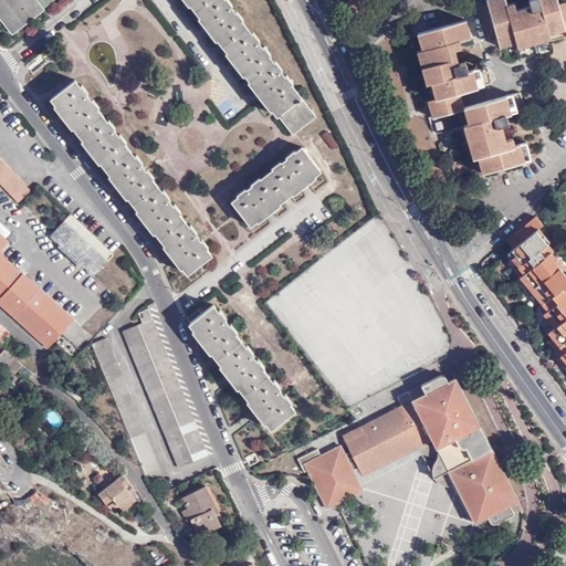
[(43,10),(34,0),(0,0),(0,17),(13,33),(43,10)]
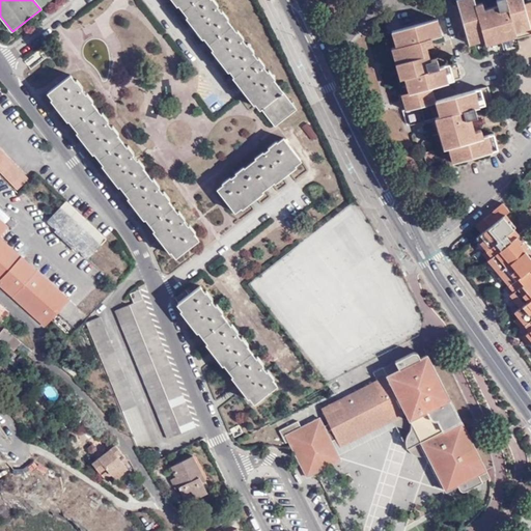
[(32,0),(40,9),(51,0),(32,0)]
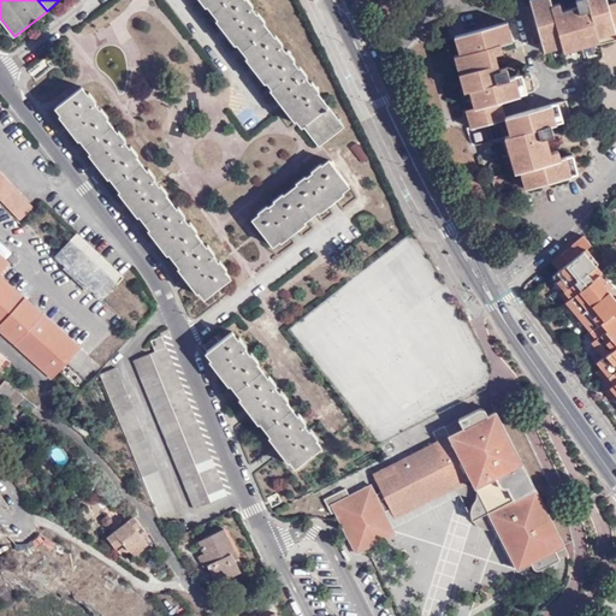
[(246,0),(205,0),(318,147),(344,126),(246,0)]
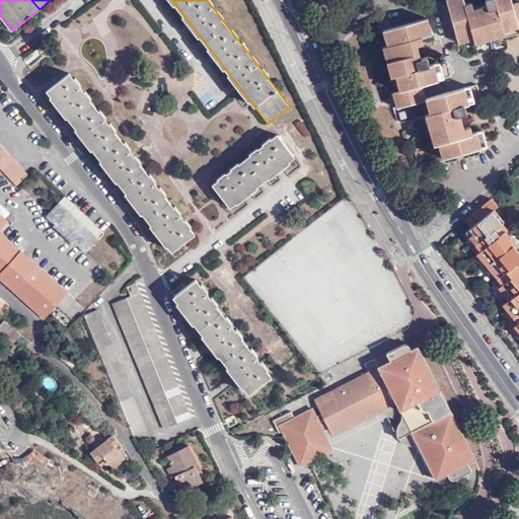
[(488,0),(490,5),(498,2),(499,7),(470,15),(468,10),(476,8),(474,0),(467,2),(466,0),(450,0),(459,35),(474,32),(476,38),(505,29),(507,34),(507,38),(518,33),(518,4),(515,5),(513,0),(488,0)]
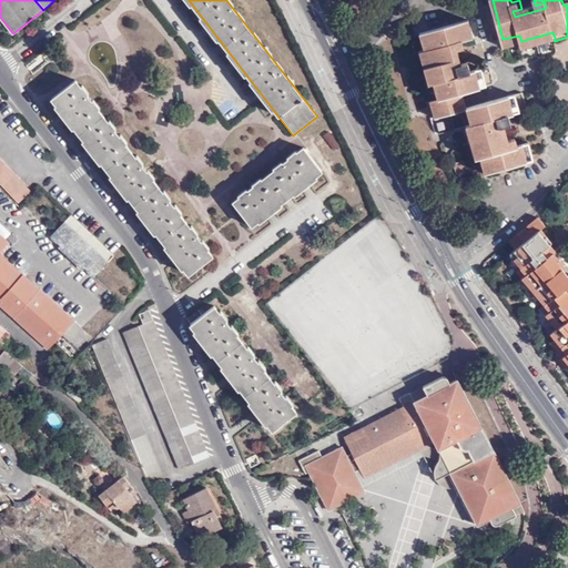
[(536,6),(531,7),(525,8),(521,9),(513,11),(515,17),(546,8),(545,2),(536,6)]
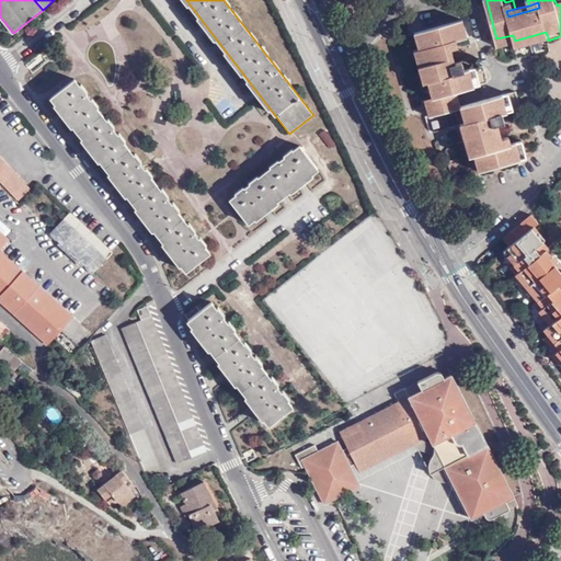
[(510,135),(502,137),(504,145),(500,146),(489,114),(495,112),(499,123),(506,121),(503,111),(523,105),(517,90),(460,106),(456,89),(490,79),(485,61),(466,68),(462,58),(456,61),(458,70),(454,71),(445,41),(458,36),(468,34),(464,18),(422,29),(425,45),(421,46),(430,77),(425,79),(421,80),(435,129),(460,123),(466,121),(474,152),(479,150),(483,168),(527,157),(522,139),(513,142),(510,135)]
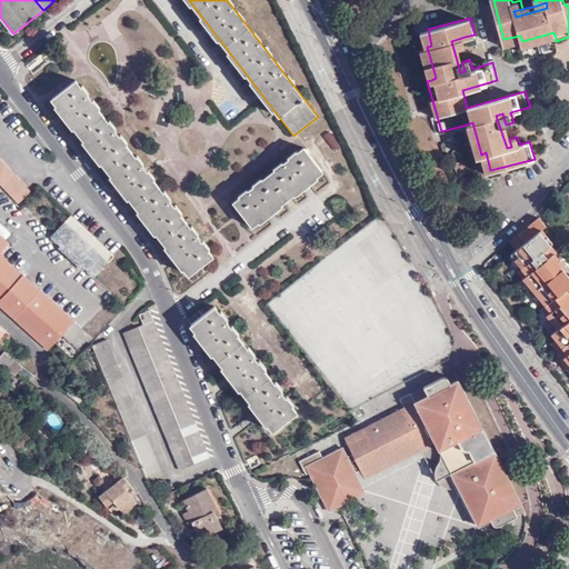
[(431,46),(428,29),(422,30),(426,46),(421,47),(431,80),(436,78),(427,47),(431,46)]
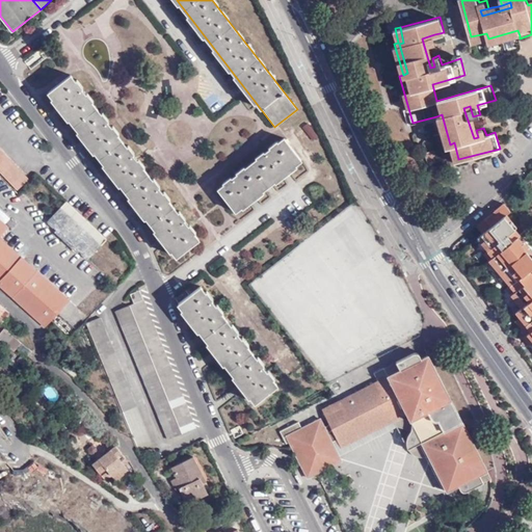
[(489,43),(520,35),(517,30),(488,38),(489,43)]
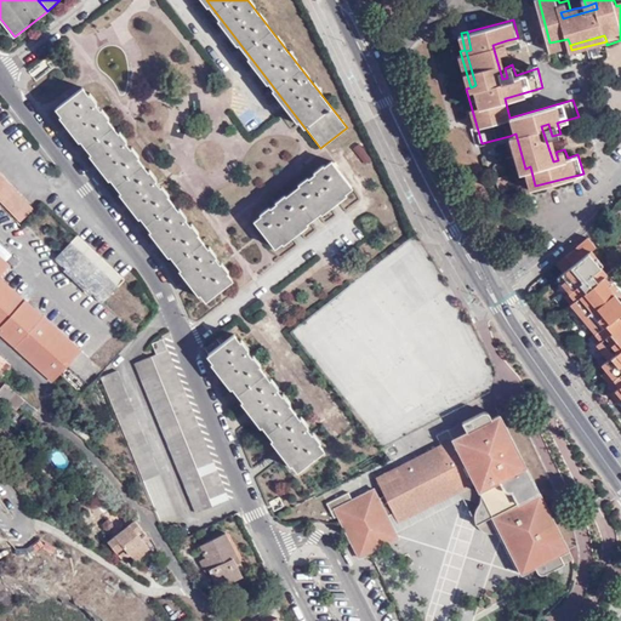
[(552,50),(570,45),(568,39),(550,43),(552,50)]
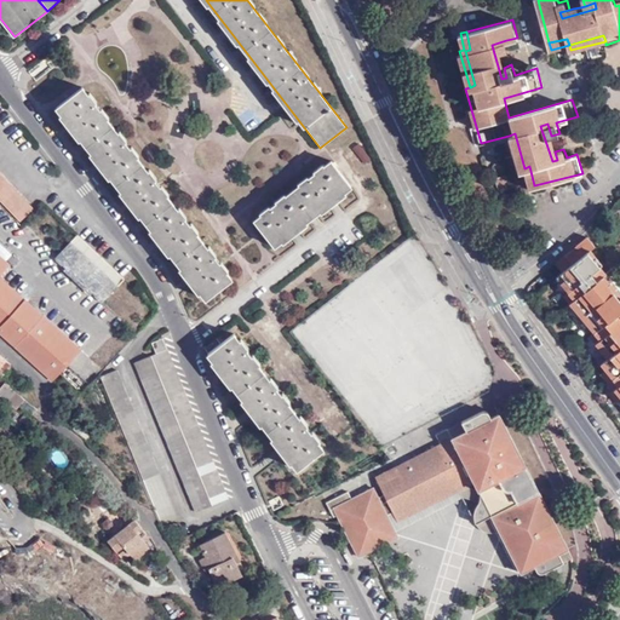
[(523,58),(521,51),(501,57),(499,52),(510,50),(506,40),(492,45),(501,79),(506,78),(504,68),(503,64),(523,58)]
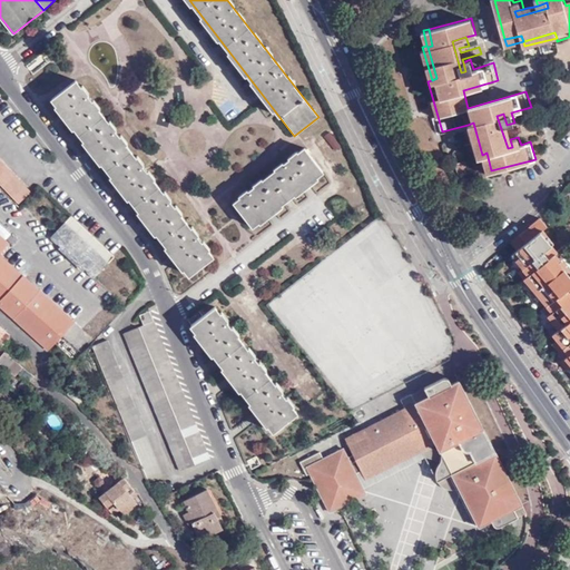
[(75,80),(51,98),(190,275),(213,256),(75,80)]
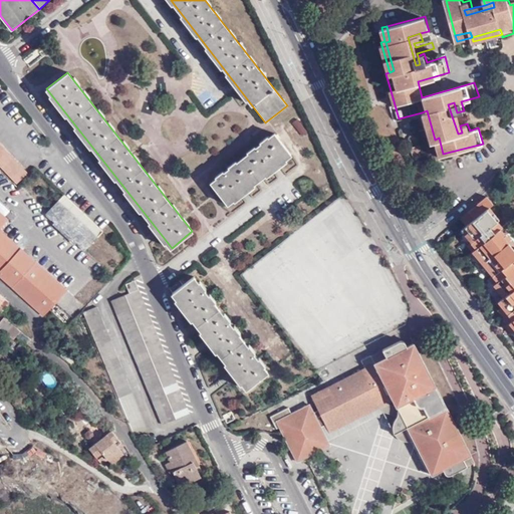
[(458,122),(477,117),(475,112),(458,117),(457,112),(454,102),(448,104),(458,134),(462,133),(460,125),(458,122)]
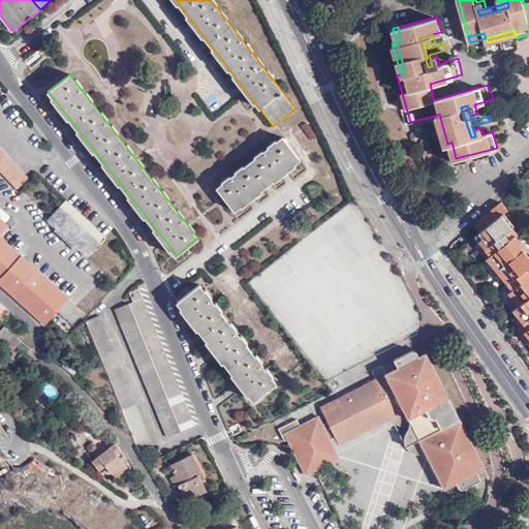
[(439,114),(434,116),(442,145),(447,144),(439,114)]
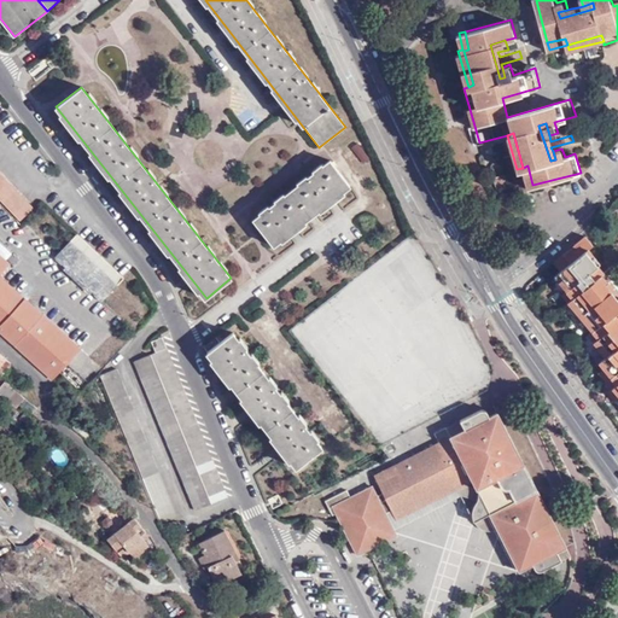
[(353,149),(362,163),(369,158),(360,144),(353,149)]
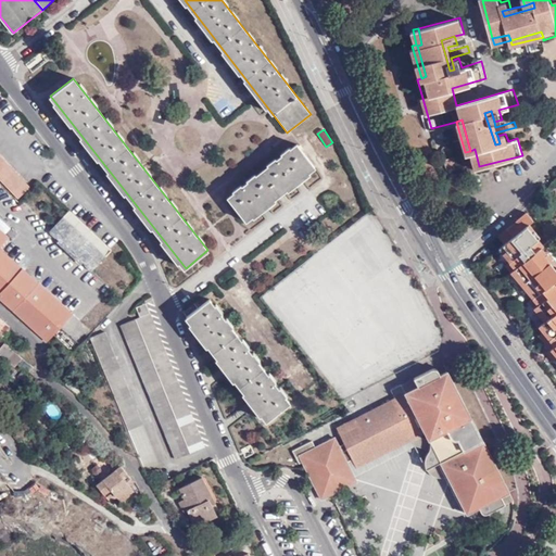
[(315,167),(297,144),(228,199),(247,222),(315,167)]
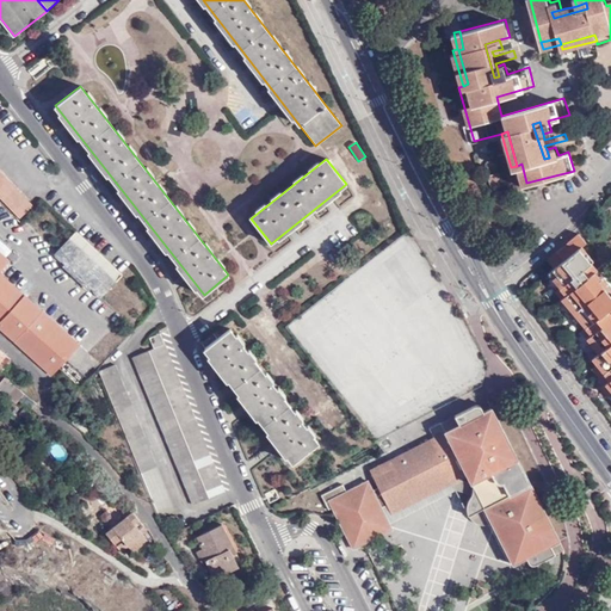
[(522,184),(526,183),(522,164),(517,166),(522,184)]
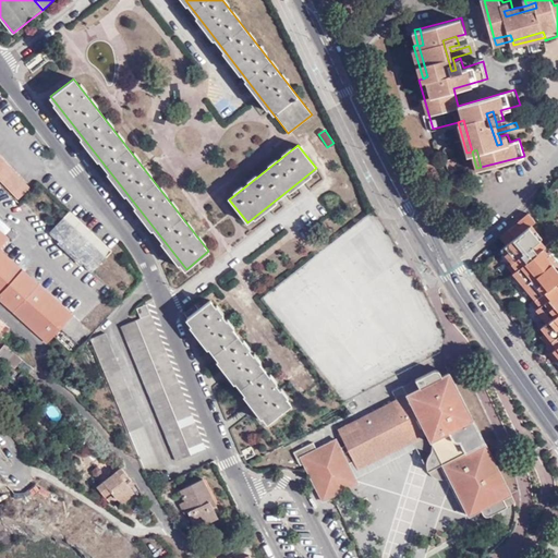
[(0,154),(0,177),(19,196),(29,185),(0,154)]
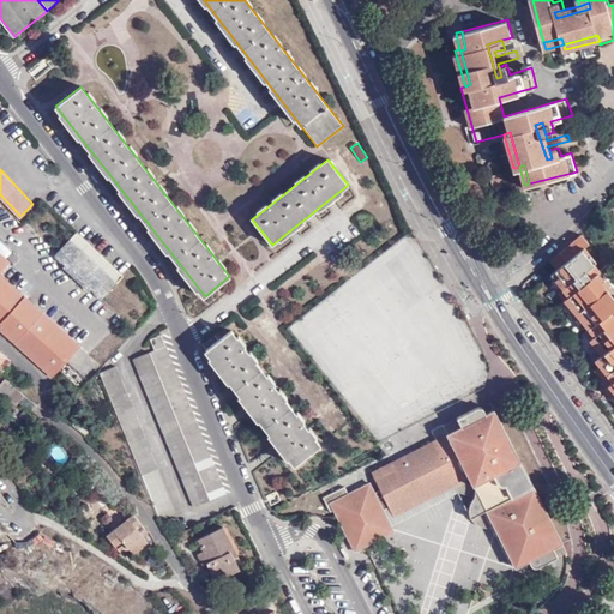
[(548,262),(552,266),(557,272),(552,276),(563,290),(560,293),(588,329),(585,331),(602,354),(600,357),(603,365),(597,371),(607,385),(613,393),(613,308),(608,301),(613,295),(613,289),(596,265),(597,263),(587,248),(594,242),(585,230),(548,262)]
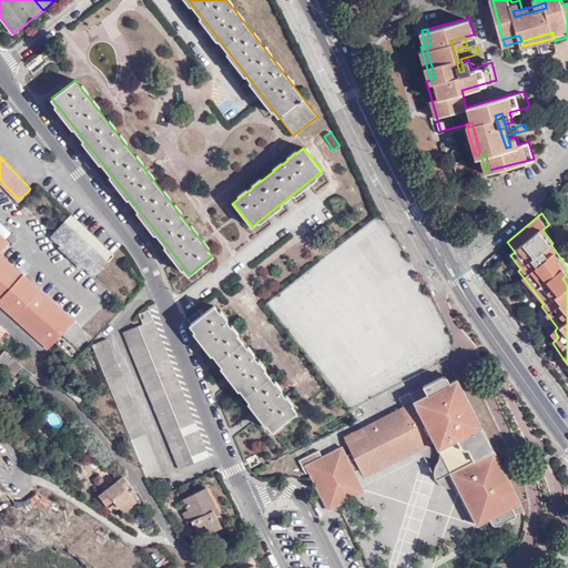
[(93,276),(113,256),(71,215),(51,235),(93,276)]
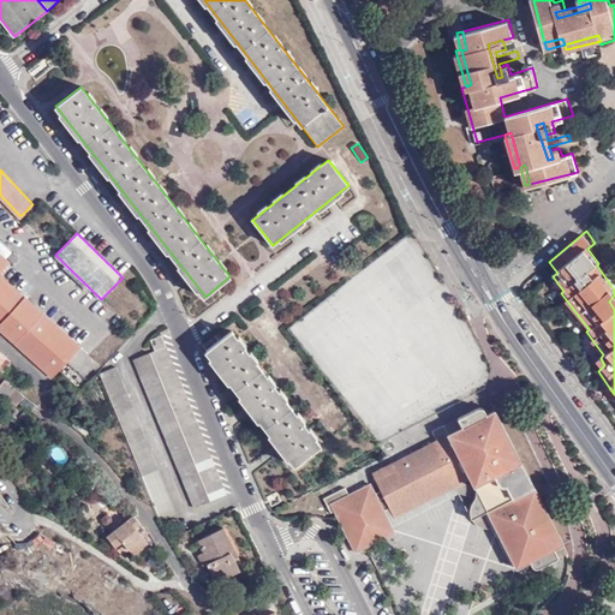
[(0,252),(0,327),(53,376),(81,347),(0,274),(0,273),(10,262),(0,252)]
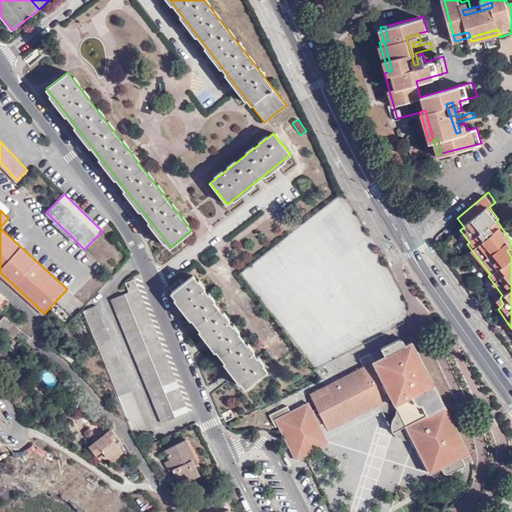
[(193,278),(173,294),(247,387),(268,371),(193,278)]
